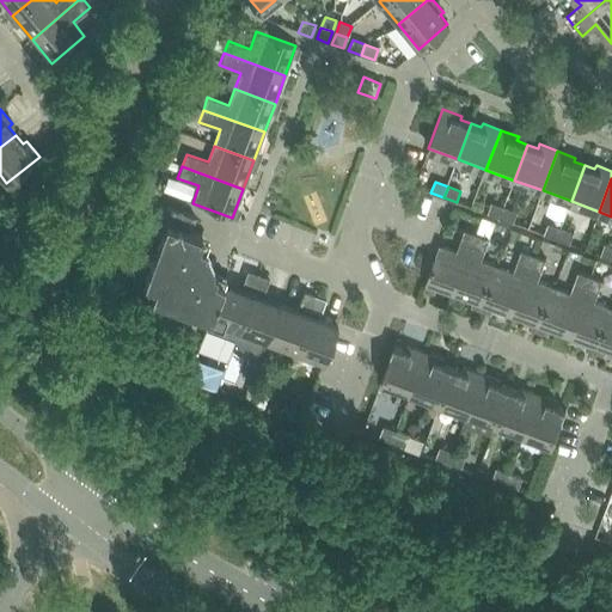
[(488,214),(501,219),(505,207),(491,202),(488,214)]
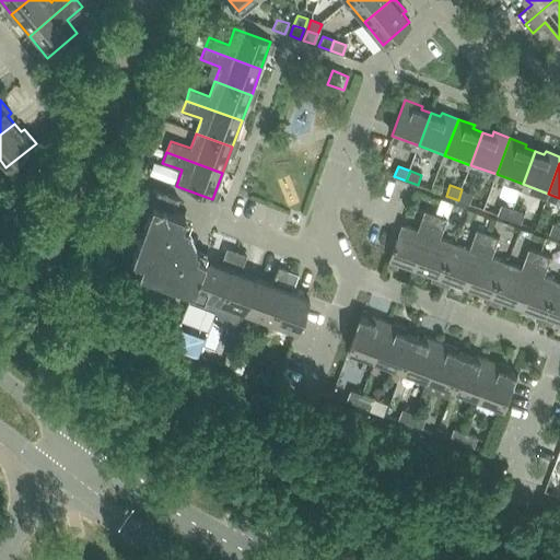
[(176,290),(190,295),(205,258),(196,256),(198,249),(188,245),(184,236),(187,226),(182,224),(185,216),(174,211),(178,198),(153,189),(142,217),(147,218),(128,268),(177,287),(176,290)]
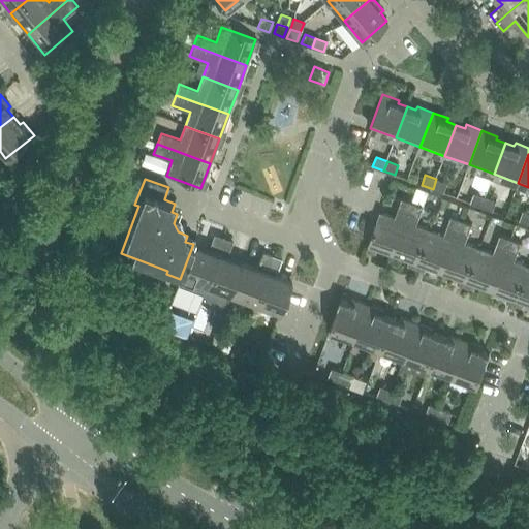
[(436,179),(433,189),(443,193),(447,183),(436,179)]
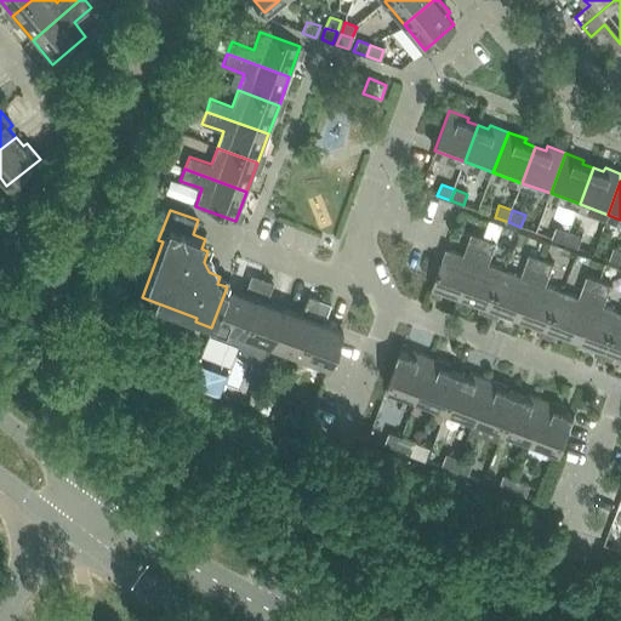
[(552,238),(565,243),(569,232),(557,227),(552,238)]
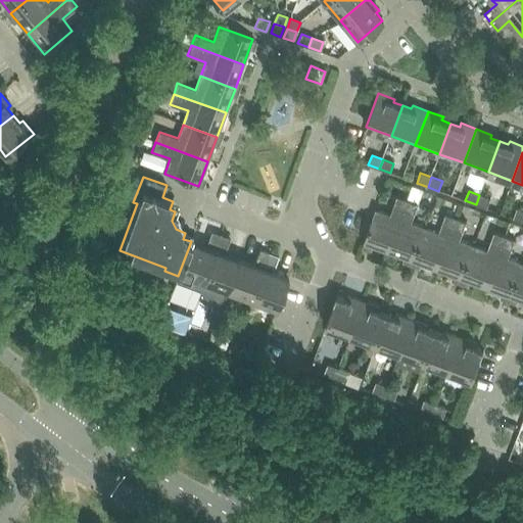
[(479,195),(476,204),(487,208),(490,199),(479,195)]
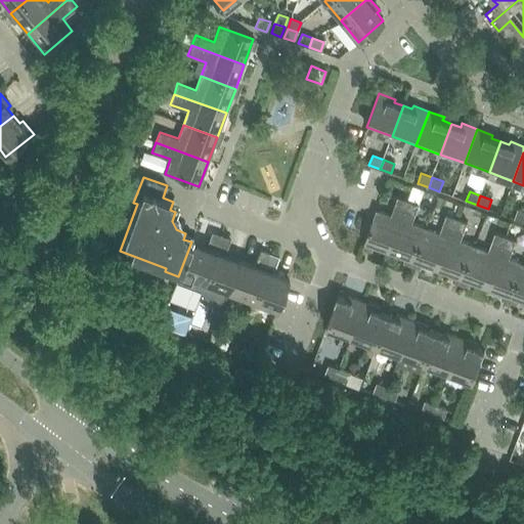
[(408,201),(398,197),(392,215),(377,209),(364,244),(389,253),(408,201)]
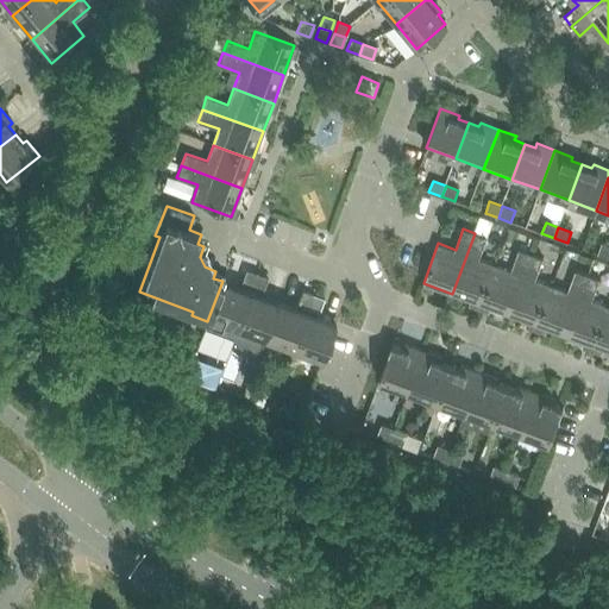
[(487,237),(475,233),(452,294),(481,303),(495,264),(479,258),(487,237)]
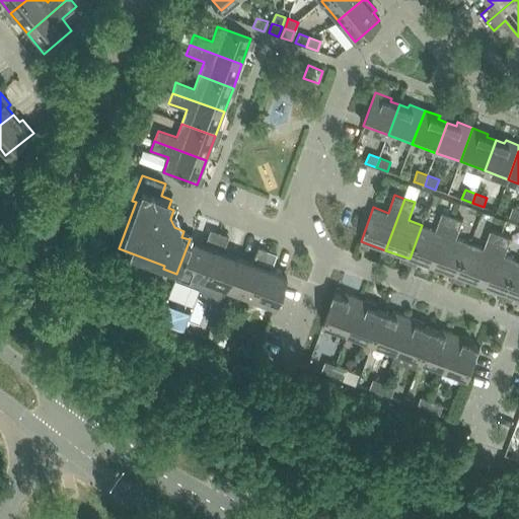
[(509,217),(518,220),(518,209),(513,207),(509,217)]
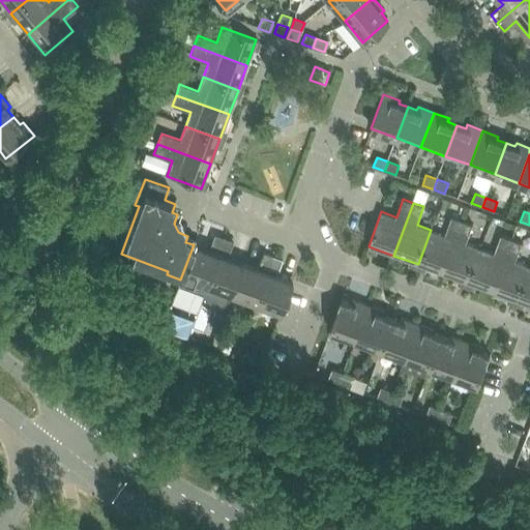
[(418,264),(443,273),(462,221),(451,216),(445,235),(431,230),(418,264)]
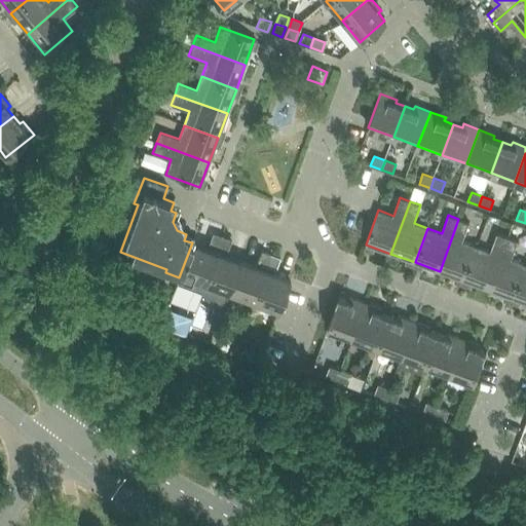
[(440,271),(463,280),(477,247),(462,241),(470,223),(458,219),(440,271)]
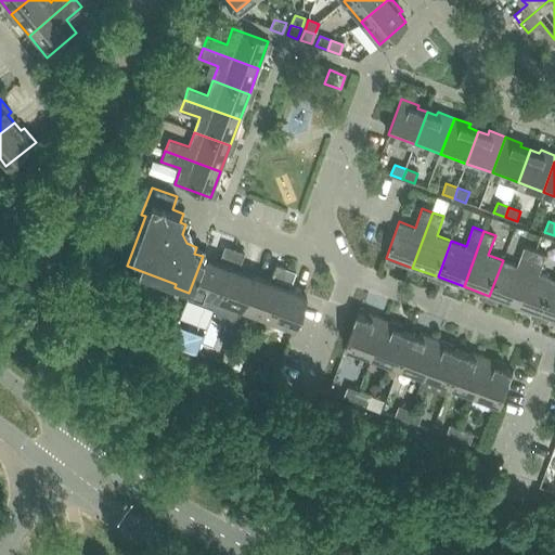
[(220,257),(230,261),(234,249),(224,245),(220,257)]
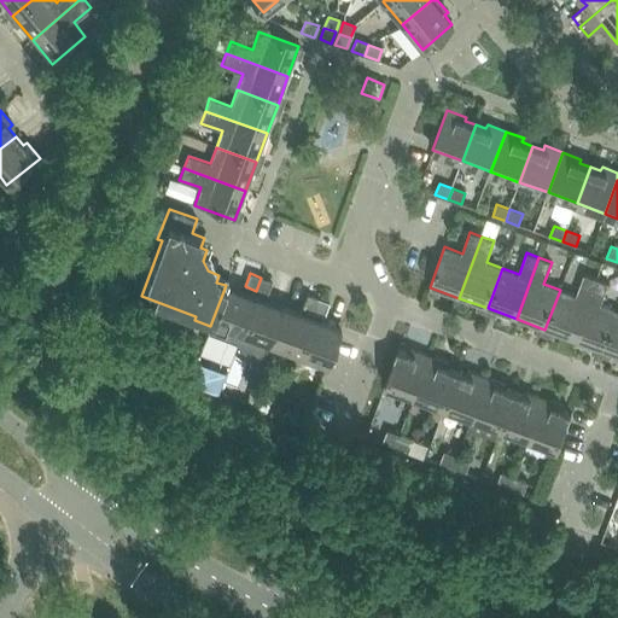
[(544,330),(573,340),(596,279),(584,274),(576,296),(560,290),(544,330)]
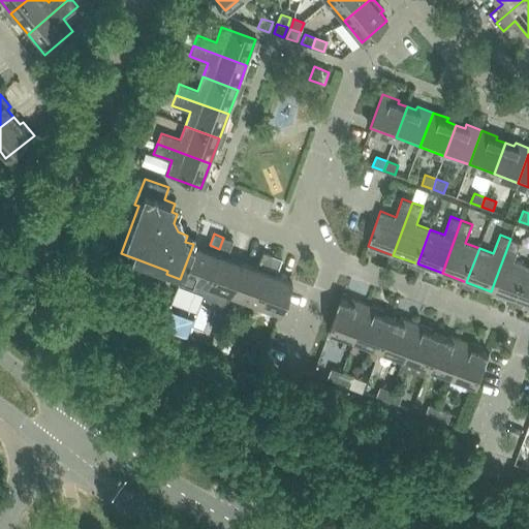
[(223,238),(219,249),(228,252),(232,241),(223,238)]
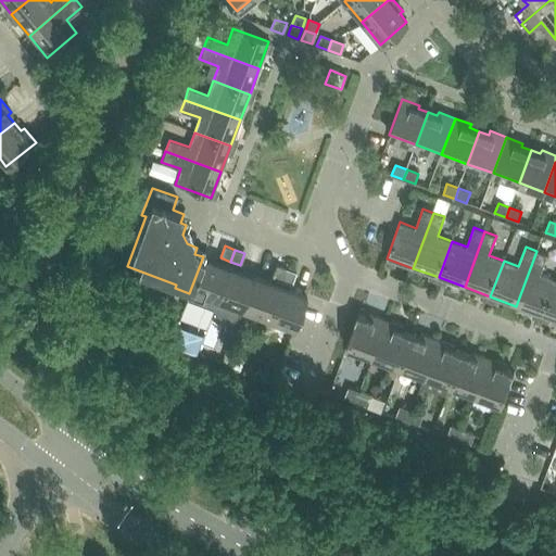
[(516,306),(542,316),(555,279),(541,274),(547,255),(536,251),(516,306)]
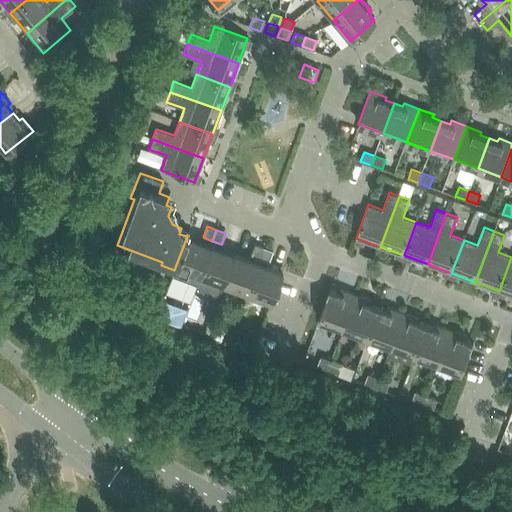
[(191,272),(199,275),(210,245),(187,236),(174,270),(189,275),(191,272)]
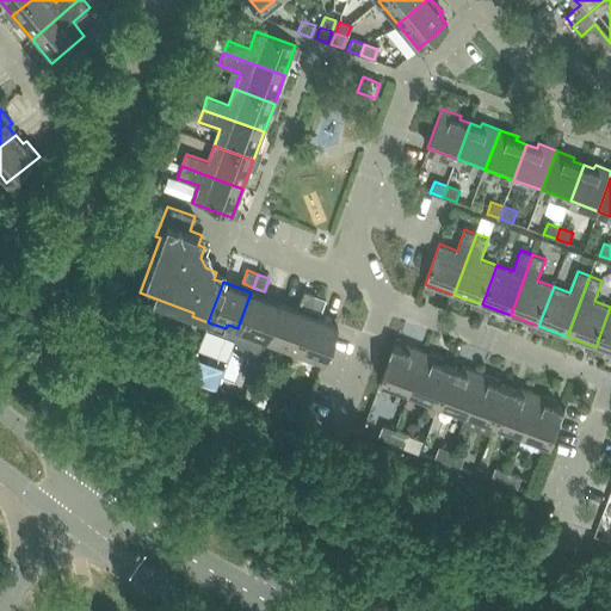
[(298,304),(309,308),(314,295),(303,291),(298,304)]
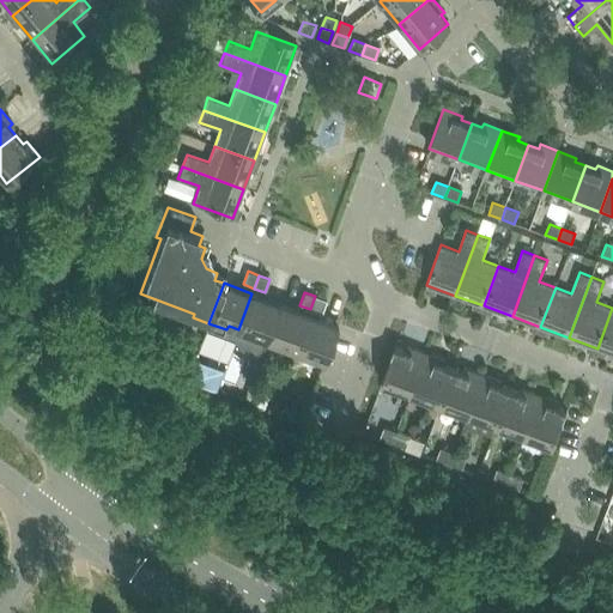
[(248,338),(266,344),(280,304),(252,293),(238,329),(249,334),(248,338)]
